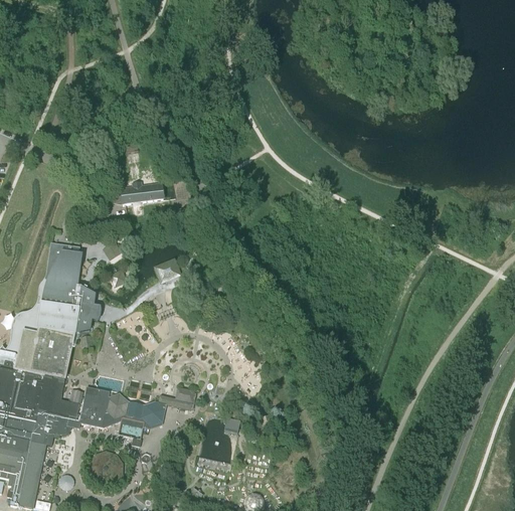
[(136,139),(124,141),(126,152),(138,150),(136,139)]
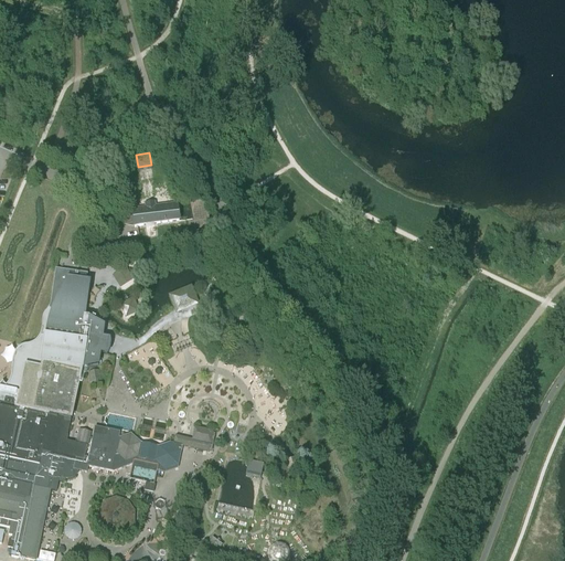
[(155,204),(157,217),(171,214),(171,219),(179,218),(178,202),(155,204)]
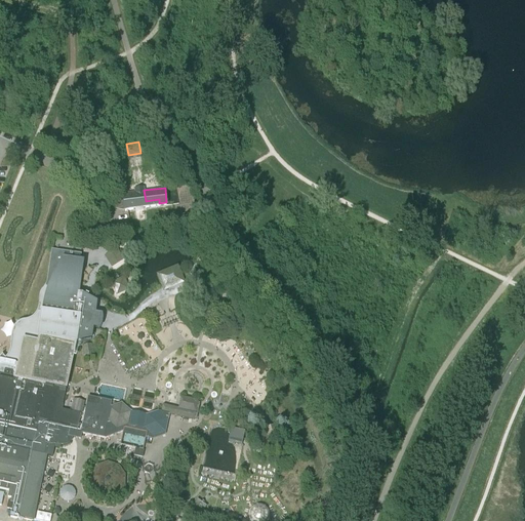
[(146,201),(144,190),(123,193),(125,207),(133,206),(132,202),(146,201)]
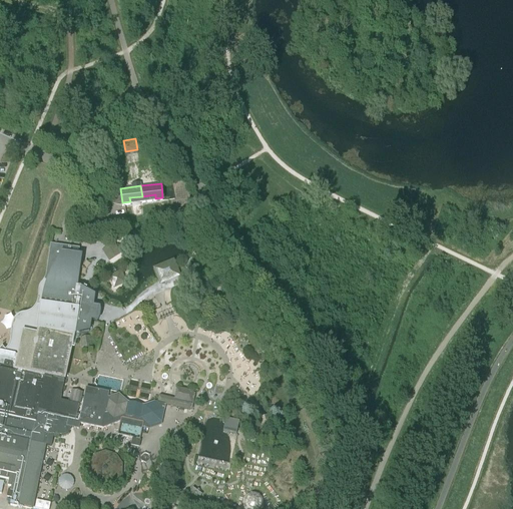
[(187,205),(171,207),(173,220),(189,218),(187,205)]
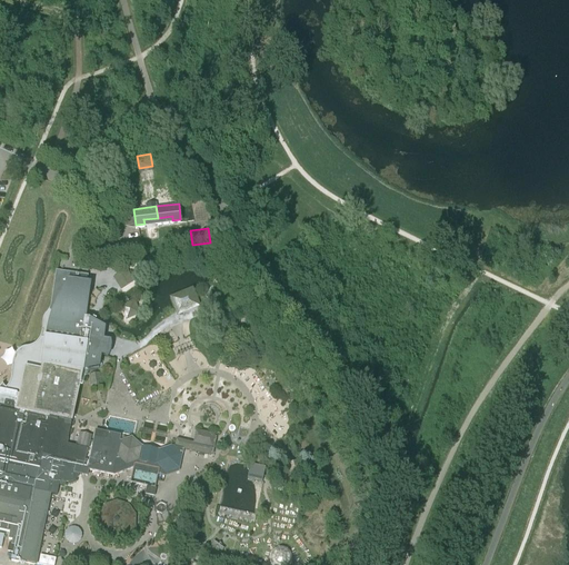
[(149,256),(135,258),(137,269),(151,267),(149,256)]
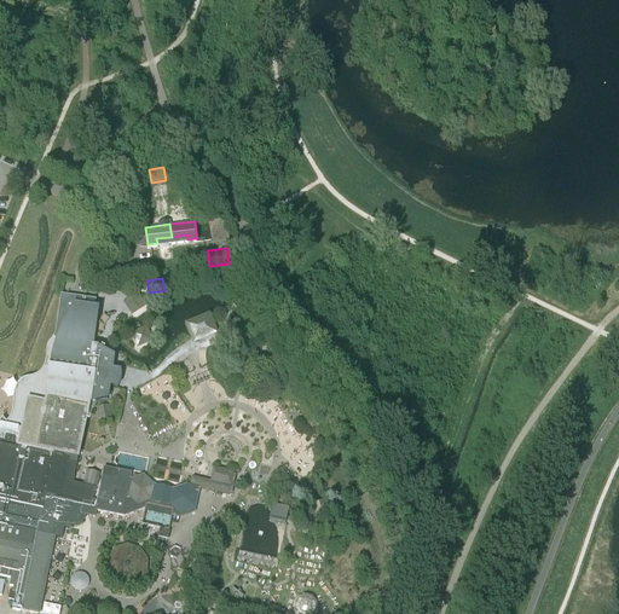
[(145,302),(137,289),(123,297),(132,311),(145,302)]
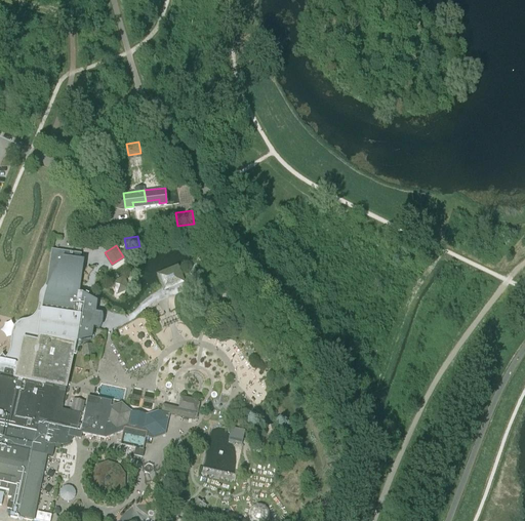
[(99,326),(99,325),(101,323),(101,322),(102,320),(102,319),(102,317),(102,316),(102,314),(102,313),(102,312),(94,311),(96,299),(82,292),(78,292),(83,259),(80,258),(81,250),(51,246),(47,277),(47,278),(46,279),(46,280),(44,283),(41,287),(40,289),(39,289),(39,290),(39,292),(39,293),(39,302),(39,303),(38,304),(38,306),(37,308),(36,309),(36,311),(35,311),(34,312),(33,313),(32,314),(30,315),(28,316),(27,317),(26,317),(24,317),(22,318),(21,318),(18,319),(17,320),(16,321),(14,323),(13,324),(12,327),(12,328),(11,333),(10,335),(10,336),(10,338),(10,341),(10,342),(10,343),(10,345),(10,346),(10,347),(9,349),(9,350),(8,351),(7,353),(6,354),(5,355),(2,352),(0,354),(0,485),(8,487),(7,493),(11,494),(10,499),(12,499),(10,514),(18,516),(19,514),(33,516),(46,452),(52,453),(54,444),(63,446),(64,447),(66,450),(67,452),(69,451),(71,448),(71,445),(72,443),(71,440),(71,438),(72,434),(80,436),(81,430),(82,426),(52,419),(58,385),(66,386),(76,339),(91,336),(92,325),(99,326)]
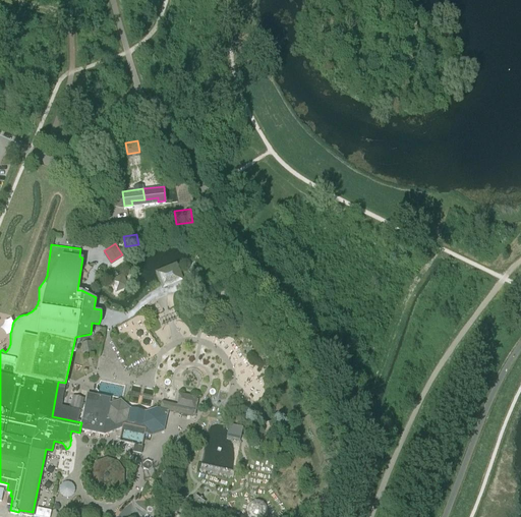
[(158,271),(163,284),(180,277),(175,264),(158,271)]
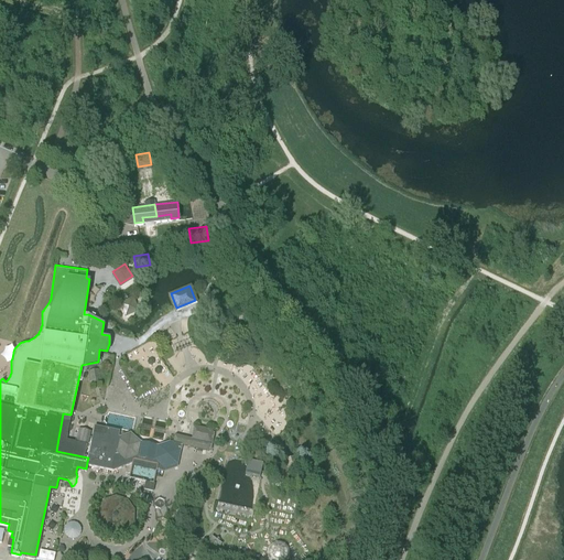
[(131,297),(121,301),(126,311),(137,307),(131,297)]
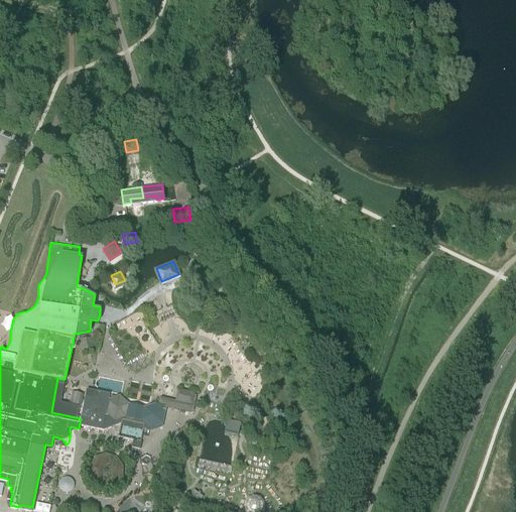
[(80,337),(81,346),(87,345),(92,344),(91,336),(80,337)]
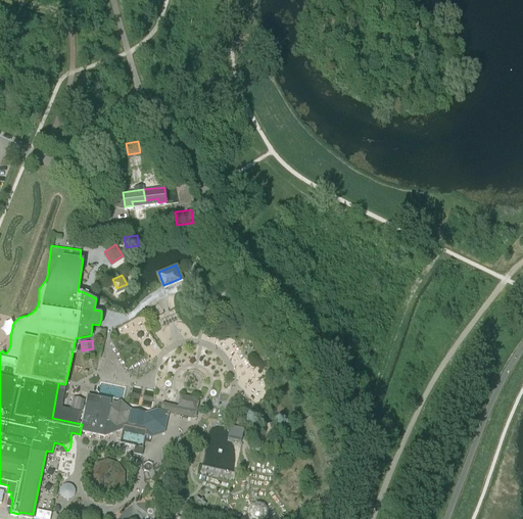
[(121,398),(109,402),(106,416),(115,424),(128,420),(142,423),(152,431),(163,428),(168,410),(191,415),(194,414),(197,395),(180,392),(178,404),(161,400),(160,407),(157,407),(146,410),(130,407),(121,398)]
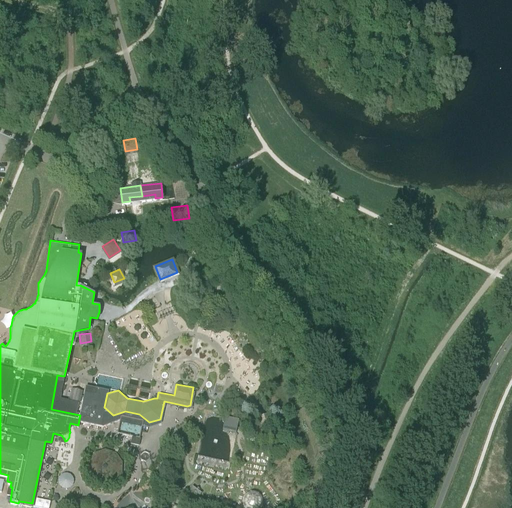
[(71,385),(69,396),(81,398),(83,387),(71,385)]
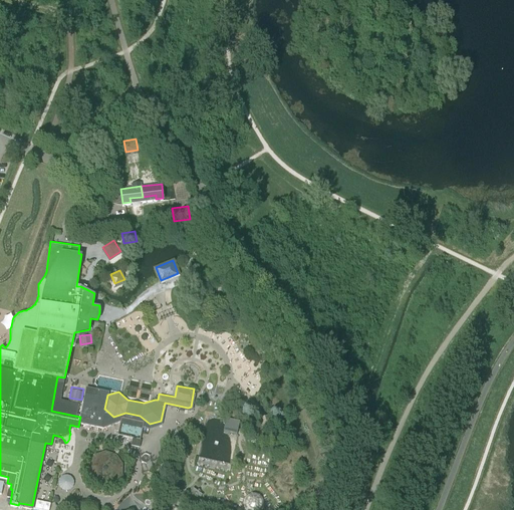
[(79,421),(103,426),(119,419),(120,415),(143,420),(142,426),(150,428),(161,424),(161,421),(150,424),(140,416),(125,413),(113,417),(104,409),(107,395),(108,391),(96,388),(95,394),(84,392),(80,417),(79,421)]
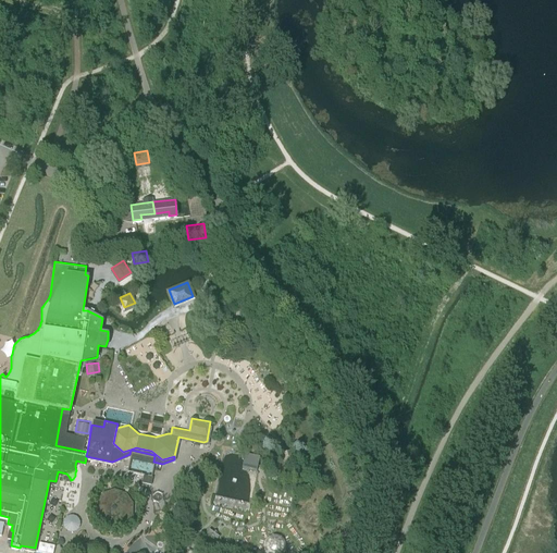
[(292,447),(280,453),(285,465),(297,459),(292,447)]
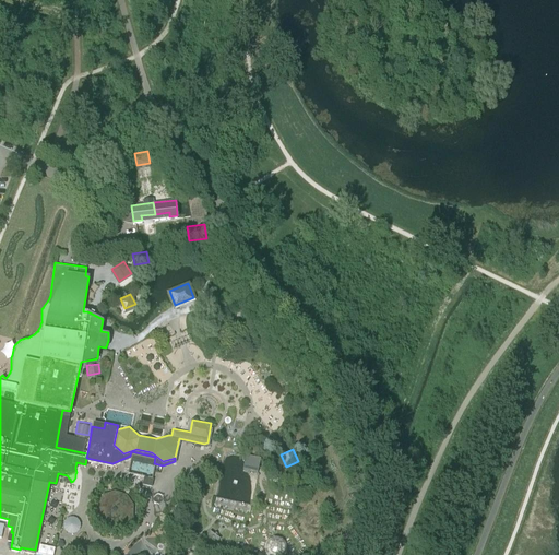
[(64,486),(64,488),(61,487),(59,495),(62,495),(62,498),(71,499),(74,488),(64,486)]
